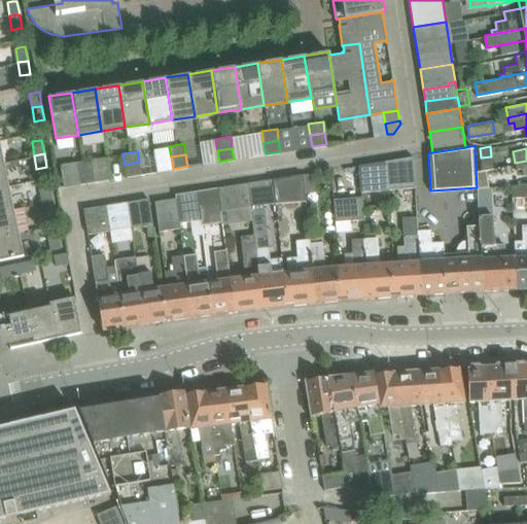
[(414,155),(386,160),(388,189),(415,187),(414,155)]
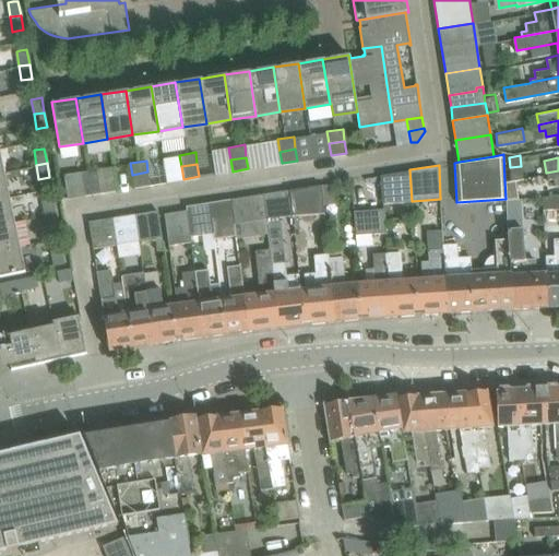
[(81,170),(83,182),(98,179),(96,168),(81,170)]
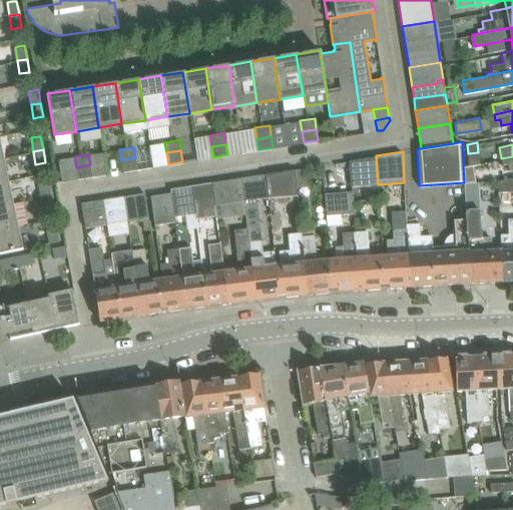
[(376,155),(349,160),(349,161),(351,186),(378,184),(376,155)]
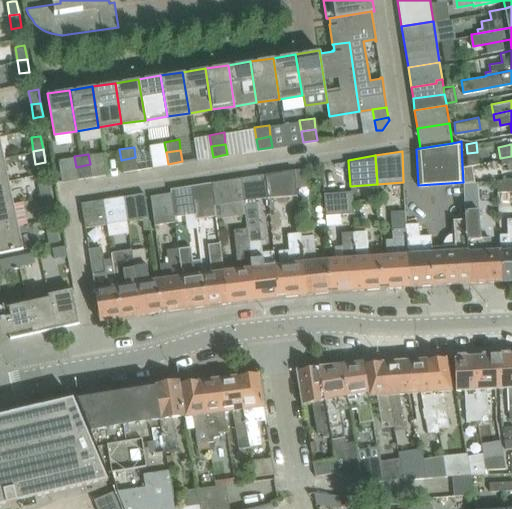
[(511,156),(500,158),(501,163),(506,162),(507,169),(511,168),(511,156)]
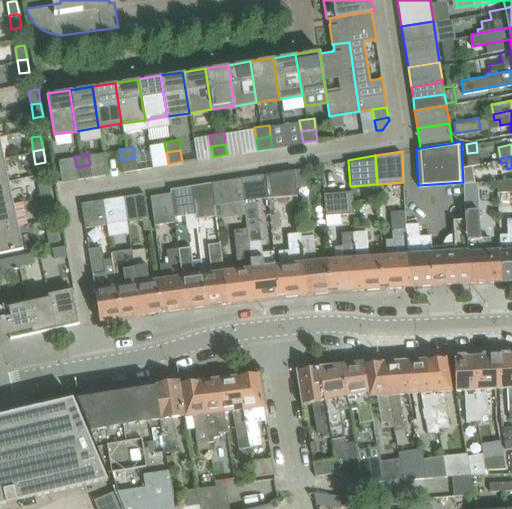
[(0,157),(0,181),(9,179),(4,157),(0,157)]
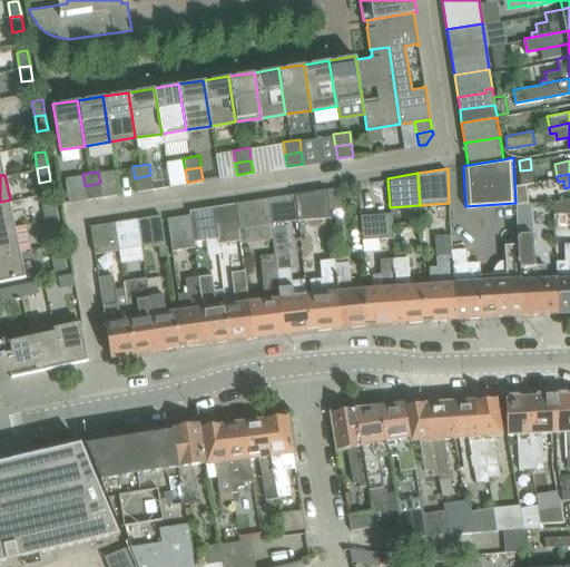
[(135,178),(137,191),(153,187),(150,175),(135,178)]
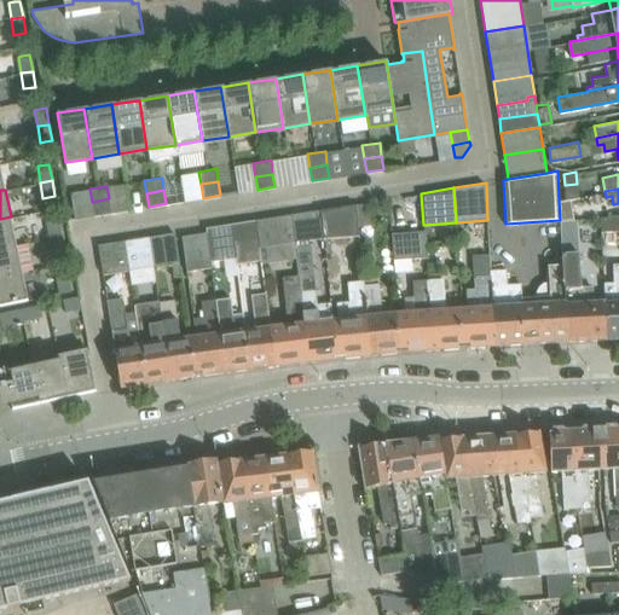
[(566,198),(559,199),(560,220),(573,219),(571,197),(567,198),(566,198)]
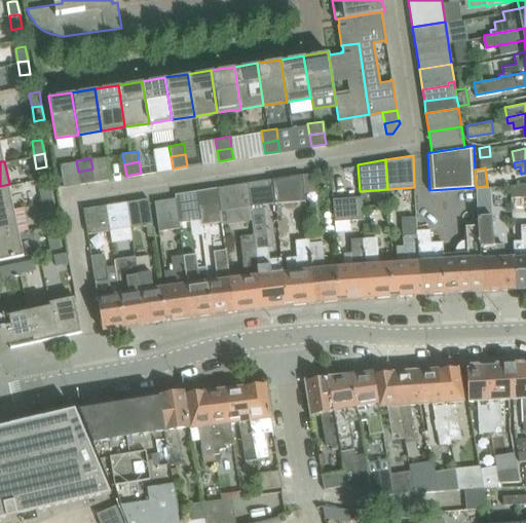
[(79,181),(80,183),(95,181),(92,169),(78,172),(79,181)]
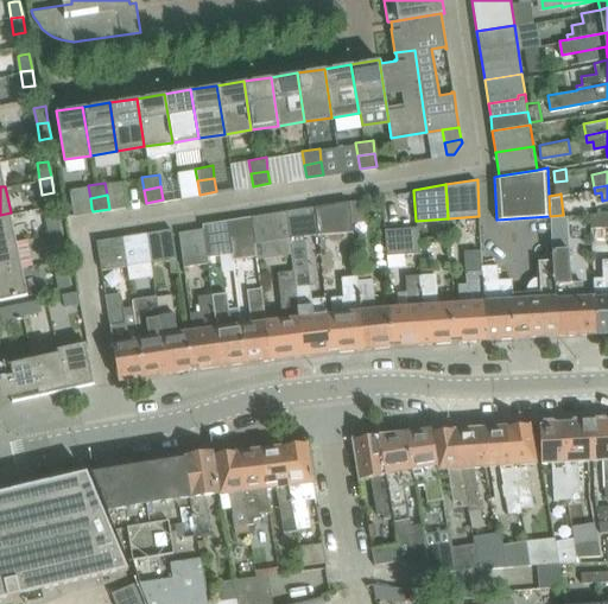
[(349,199),(333,203),(335,233),(353,230),(350,201),(349,199)]
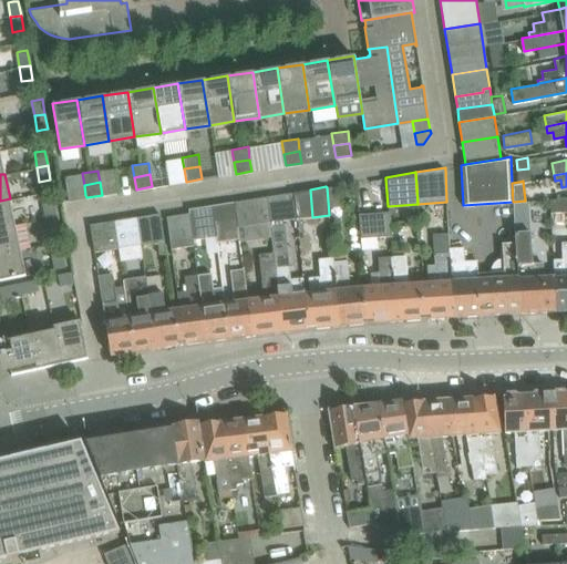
[(310,190),(294,192),(297,218),(312,217),(310,190)]
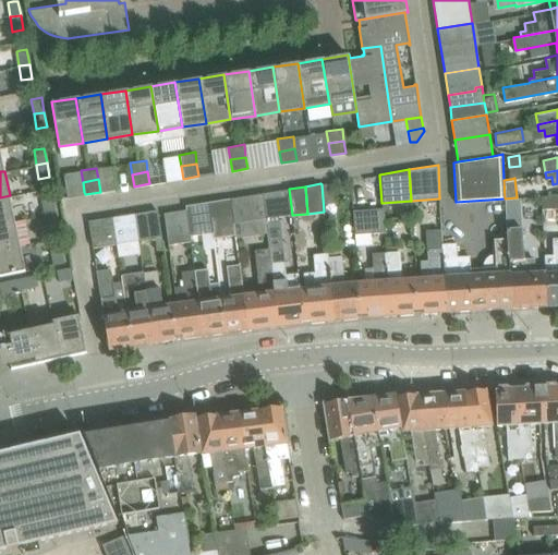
[(289,189),(263,192),(266,217),(267,222),(279,221),(278,216),(292,215),(289,189)]
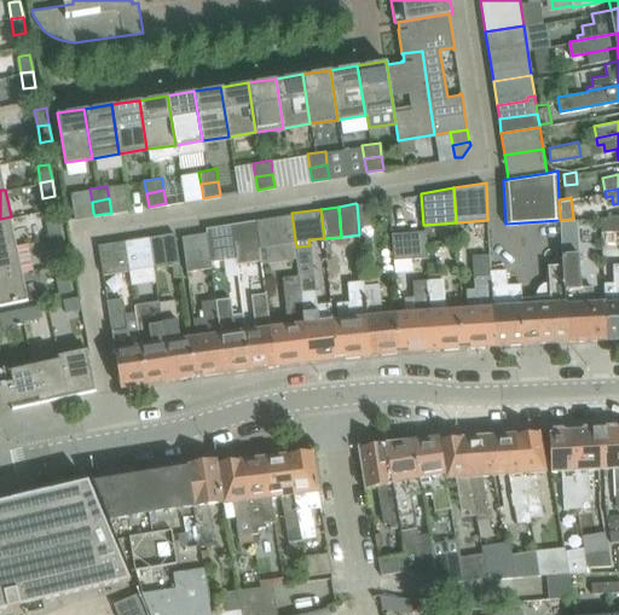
[(259,245),(295,241),(291,213),(255,219),(259,245)]
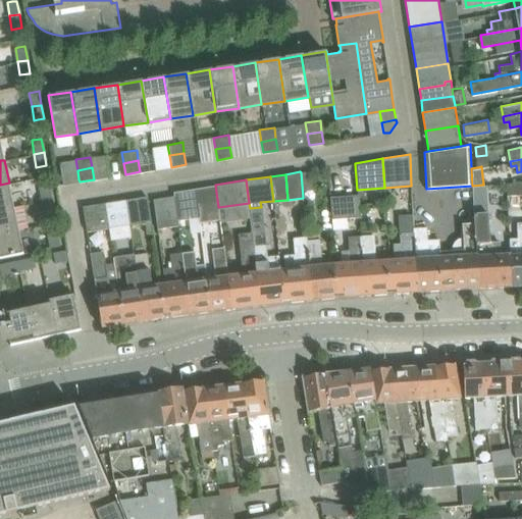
[(521,179),(507,183),(508,194),(521,193),(521,179)]
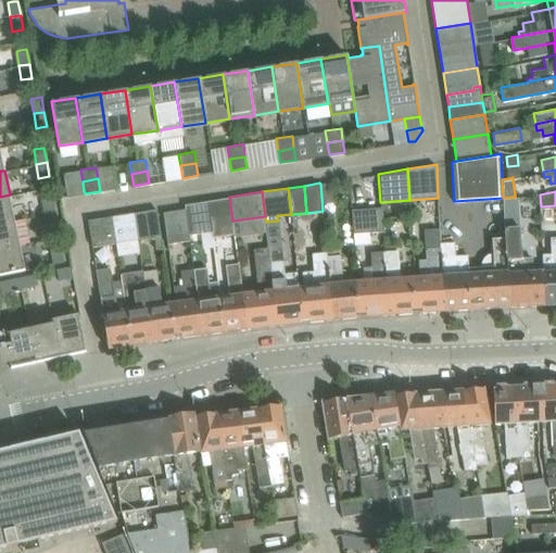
[(10,195),(0,197),(0,222),(14,220),(10,195)]
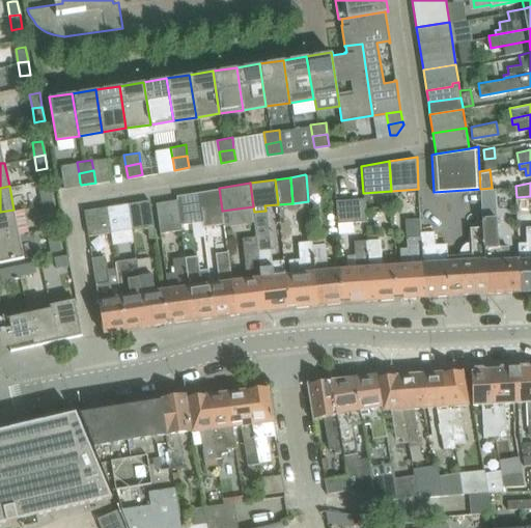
[(40,189),(43,203),(53,201),(50,188),(40,189)]
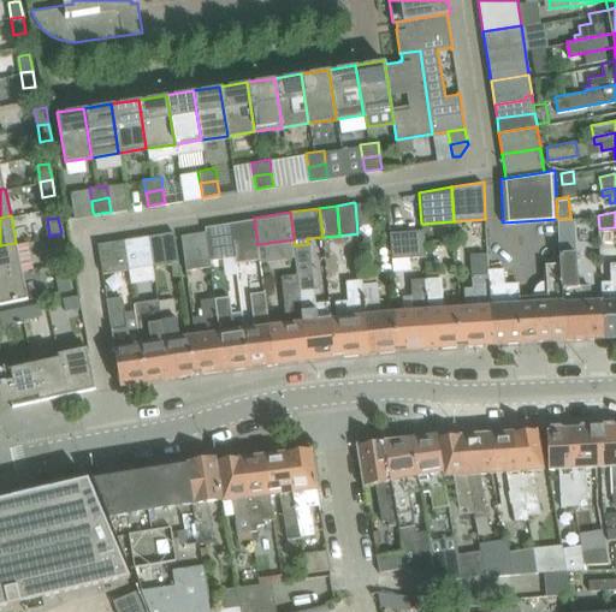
[(254,218),(230,221),(235,255),(236,261),(260,256),(258,244),(254,218)]
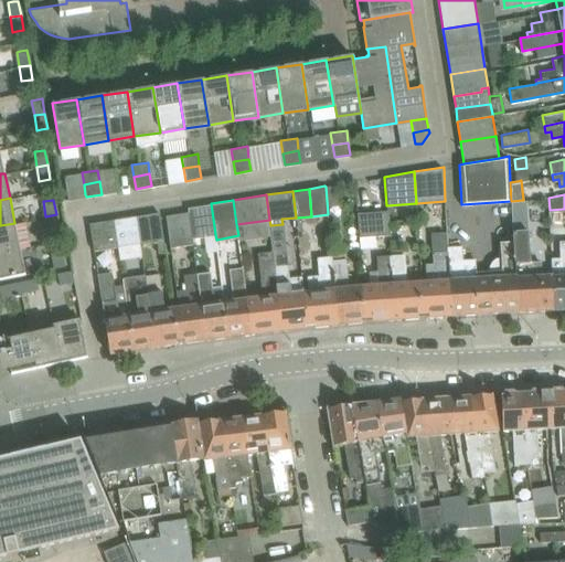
[(189,207),(188,207),(189,211),(192,237),(215,234),(211,203),(189,207)]
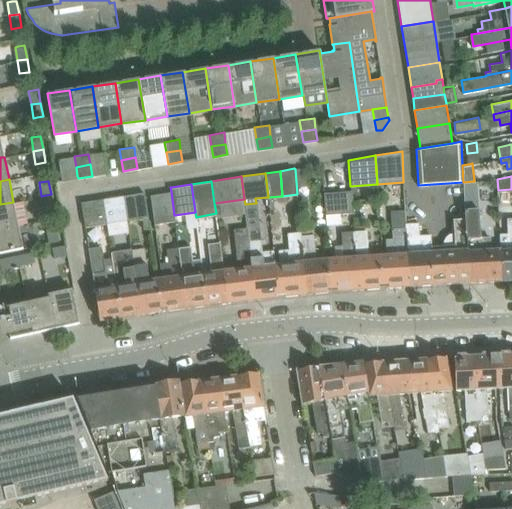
[(352,212),(350,190),(324,192),(326,214),(352,212)]
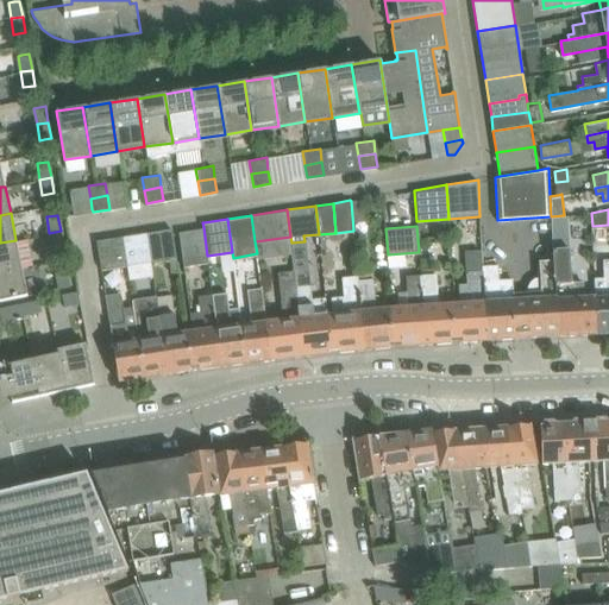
[(173,227),(149,231),(152,260),(177,256),(173,232),(173,227)]
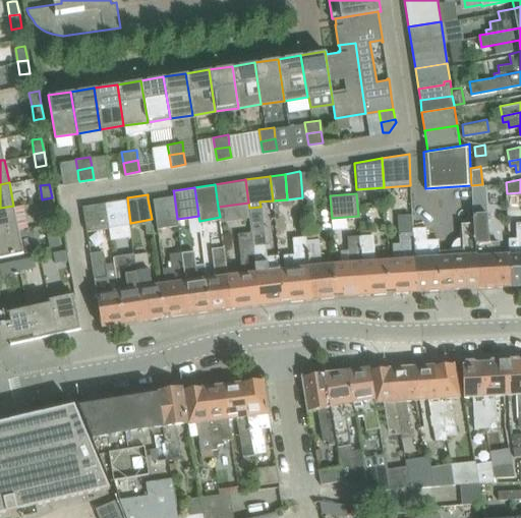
[(174,194),(153,197),(157,227),(178,224),(177,219),(174,194)]
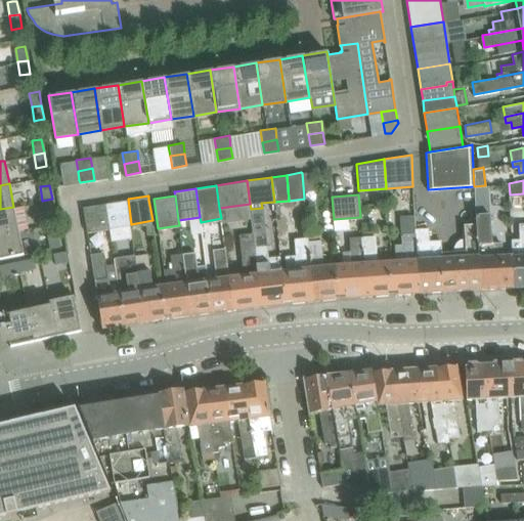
[(52,199),(42,201),(44,214),(54,212),(52,199)]
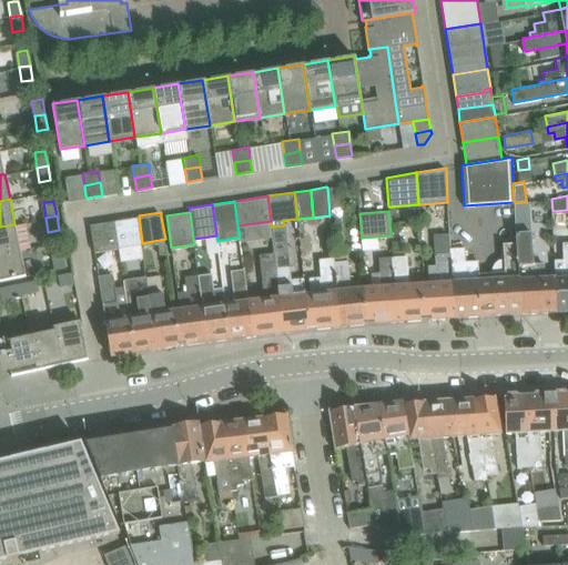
[(114,220),(119,246),(142,243),(139,215),(114,220)]
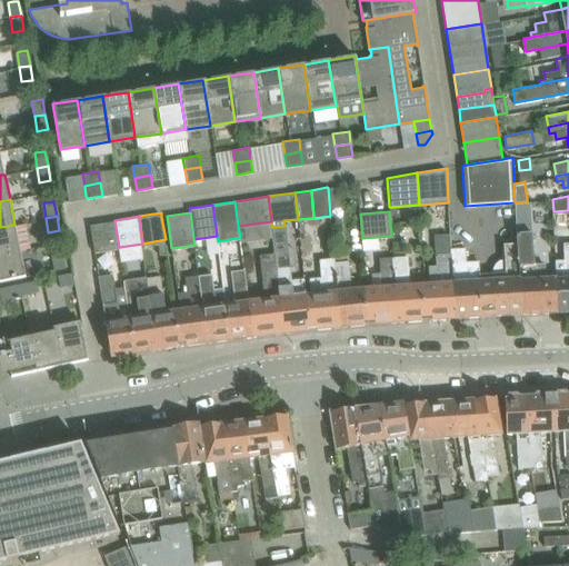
[(95,251),(119,247),(115,220),(90,224),(95,251)]
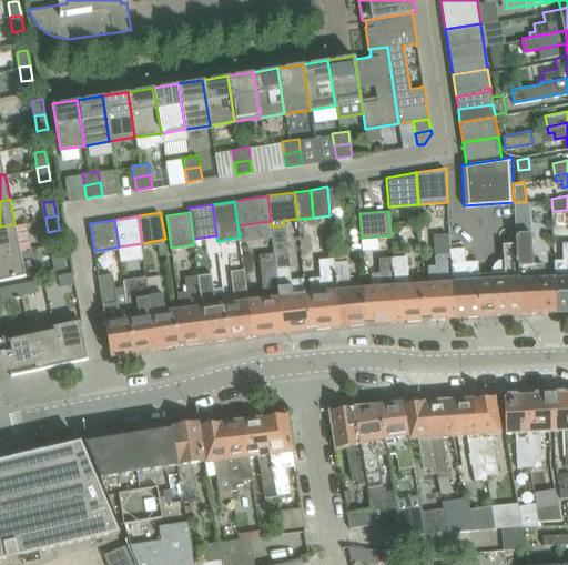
[(0,226),(0,253),(20,249),(14,224),(0,226)]
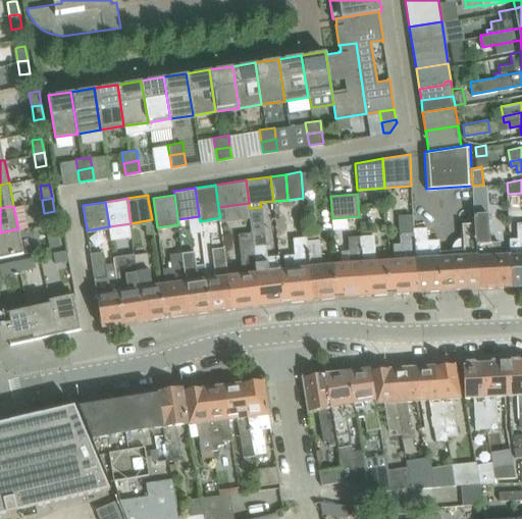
[(488,212),(474,213),(474,221),(478,287),(511,286),(510,253),(501,254),(501,240),(490,241),(489,212),(488,212)]
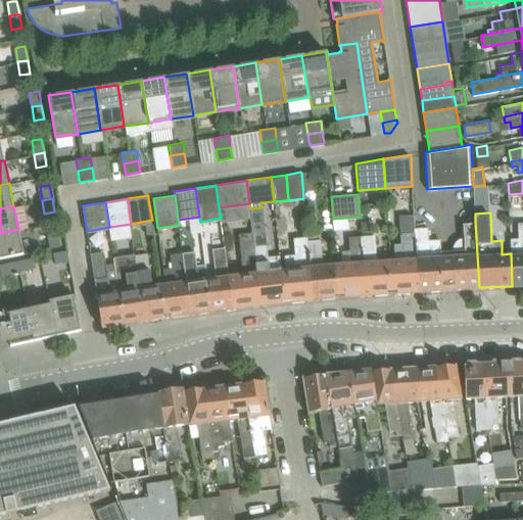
[(452,249),(453,257),(447,257),(442,257),(444,289),(449,289),(455,289),(479,287),(475,222),(463,223),(464,236),(461,237),(459,238),(458,239),(457,240),(456,240),(456,241),(455,242),(454,243),(453,244),(453,245),(453,246),(452,247),(452,249)]
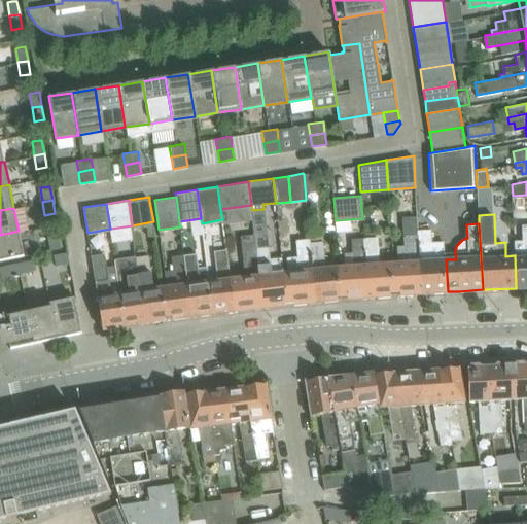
[(523,240),(514,240),(515,255),(516,288),(517,288),(526,287),(526,223),(522,223),(523,240)]
